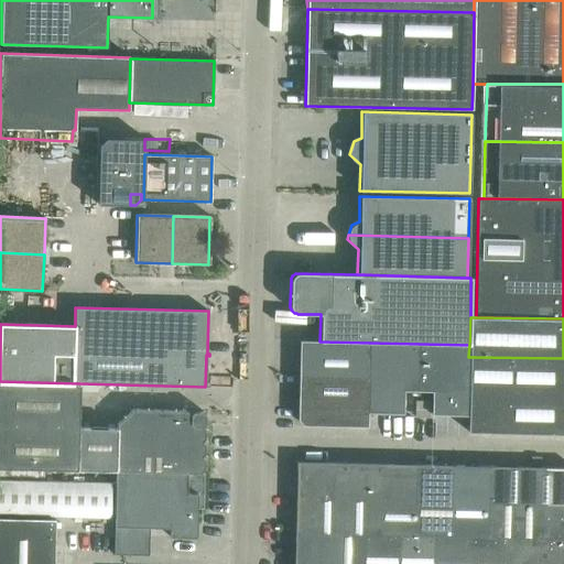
[(369,343),(320,342),(299,340),(297,376),(368,377),(369,343)]
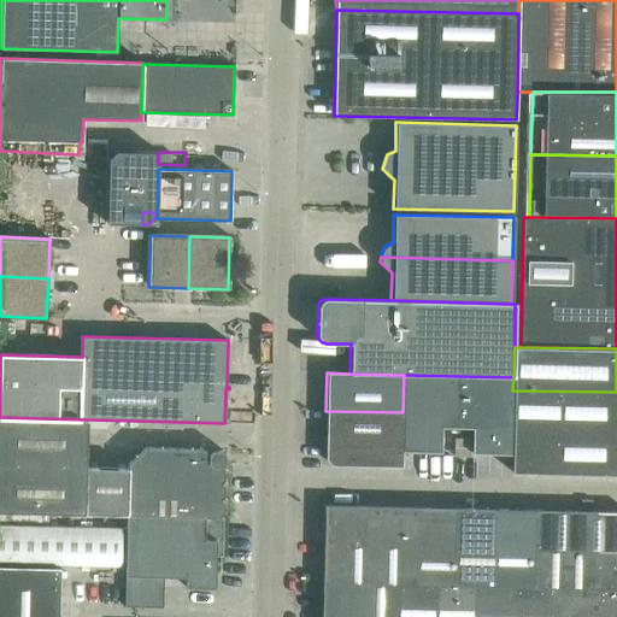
[(404,375),(403,412),(403,452),(441,453),(441,428),(457,428),(458,376),(404,375)]
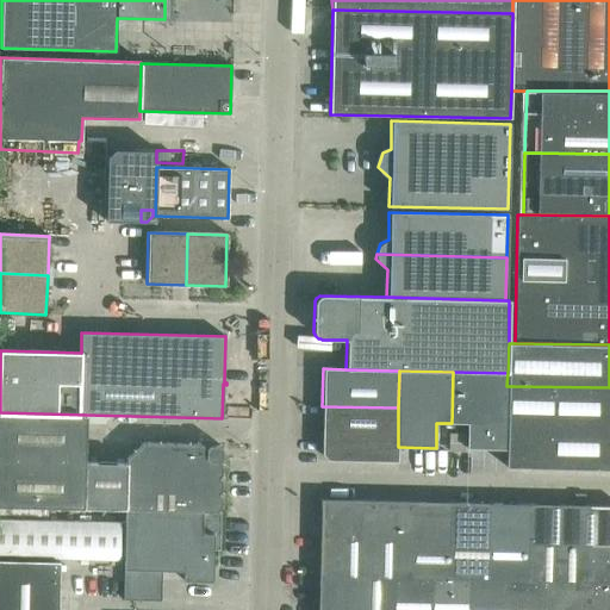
[(453,372),(452,423),(467,423),(466,448),(505,449),(506,386),(508,373),(453,372)]
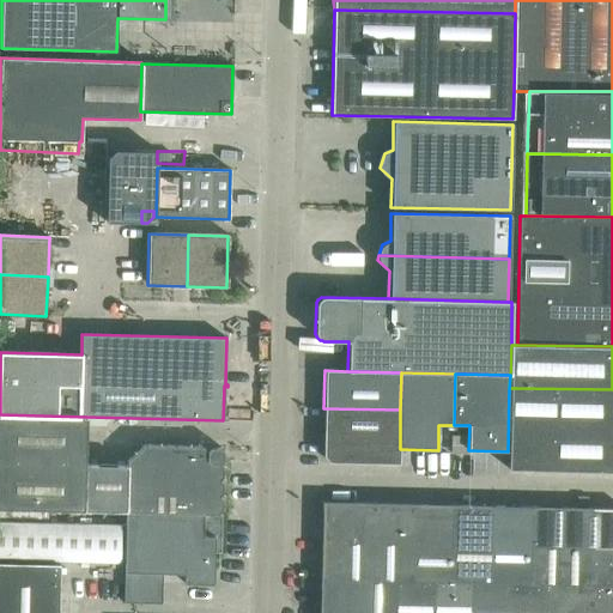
[(612,389),(516,388),(509,388),(508,451),(507,469),(612,472),(612,389)]
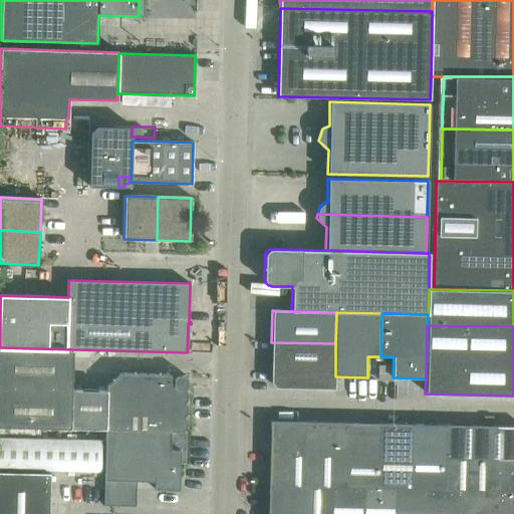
[(335,343),(271,342),(271,382),(275,388),(334,390),(335,376),(335,343)]
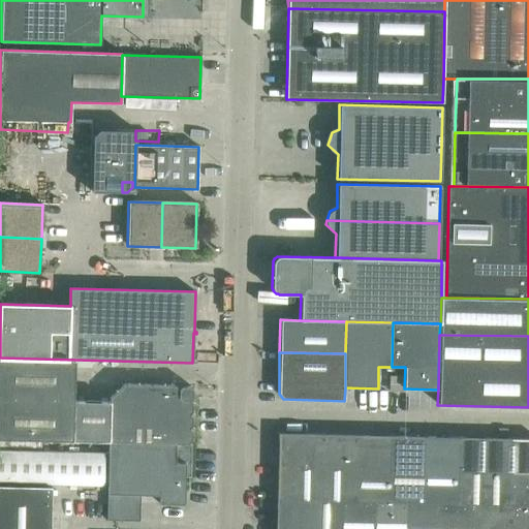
[(0,438),(40,440),(72,441),(73,401),(74,360),(0,358),(0,438)]
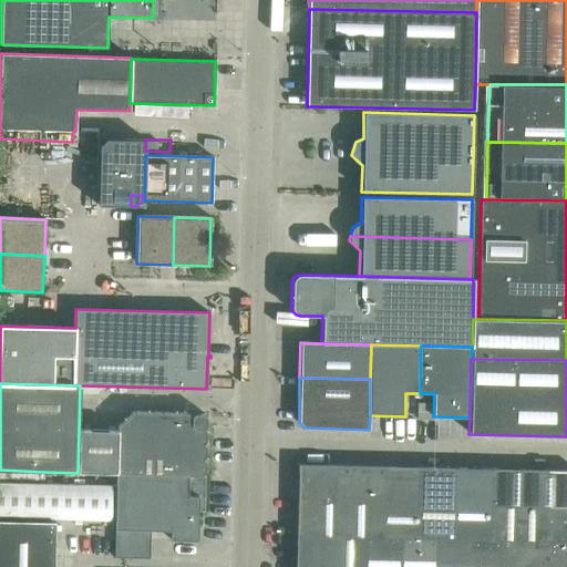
[(416,420),(431,420),(432,403),(416,403),(416,420)]
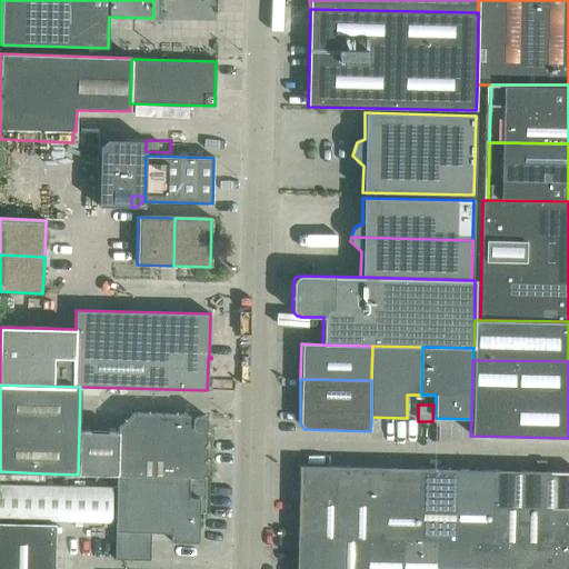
[(117,431),(79,431),(78,475),(116,475),(116,476),(188,477),(202,477),(202,476),(206,473),(206,465),(202,462),(202,460),(206,458),(206,450),(203,447),(203,446),(206,442),(207,435),(203,431),(203,430),(207,428),(207,418),(203,415),(195,415),(191,418),(188,415),(133,413),(117,428),(117,431)]
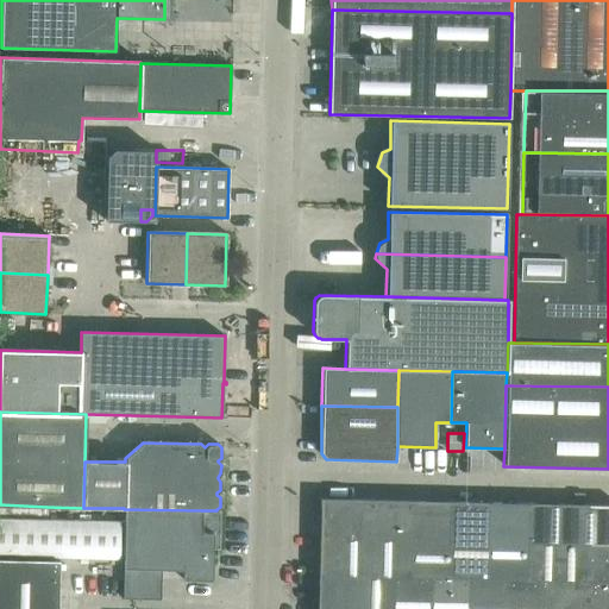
[(452,501),(320,498),(318,576),(390,577),(428,578),(450,579),(452,501)]
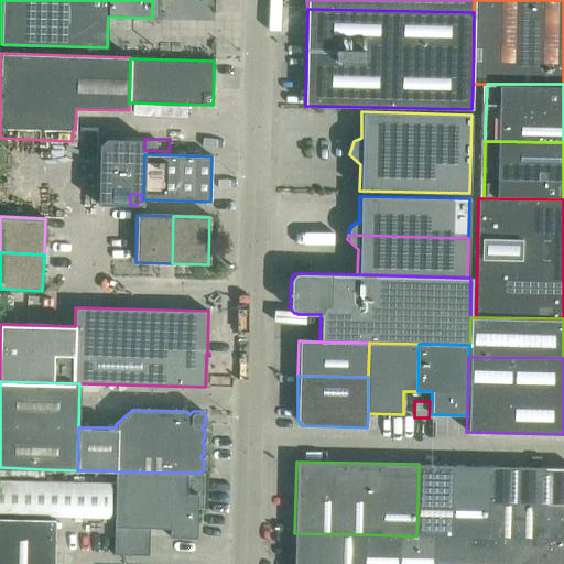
[(452,538),(454,465),(419,464),(416,537),(432,537),(452,538)]
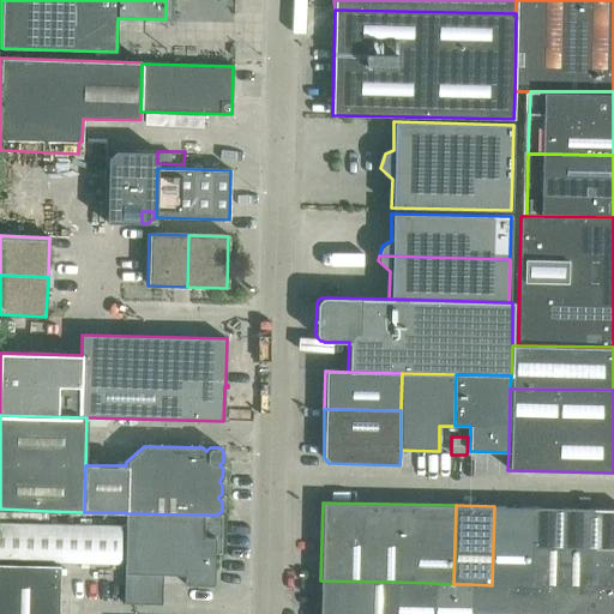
[(548,585),(613,587),(613,548),(530,546),(531,507),(494,506),(492,585),(510,585),(541,587),(548,585)]
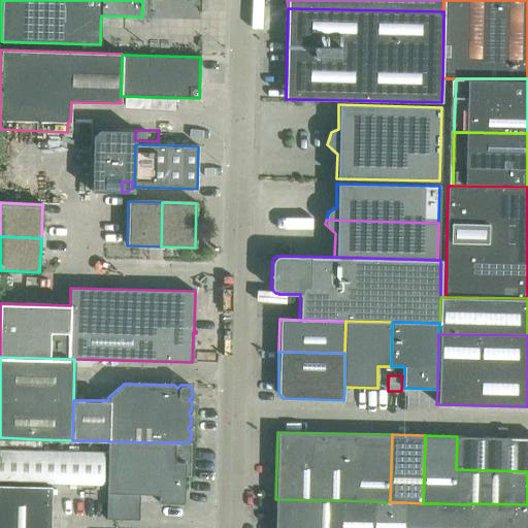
[(456,469),(527,471),(527,437),(457,436),(456,469)]
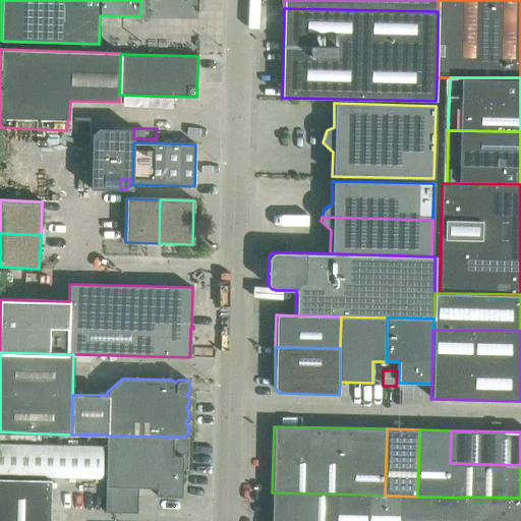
[(0,475),(101,478),(102,446),(40,445),(40,433),(0,431),(0,475)]
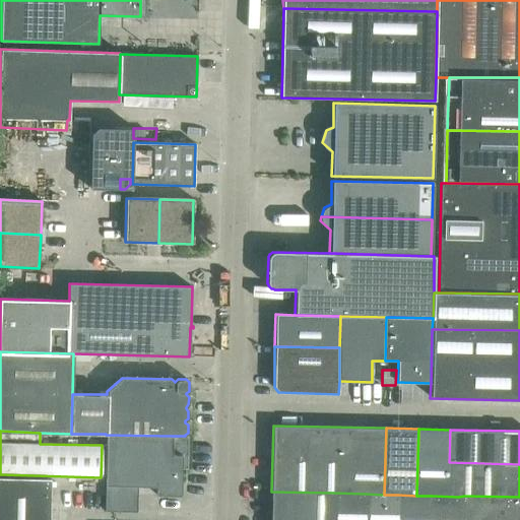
[(188,437),(172,436),(106,435),(105,512),(136,512),(137,486),(155,486),(155,495),(181,496),(182,469),(187,469),(188,437)]
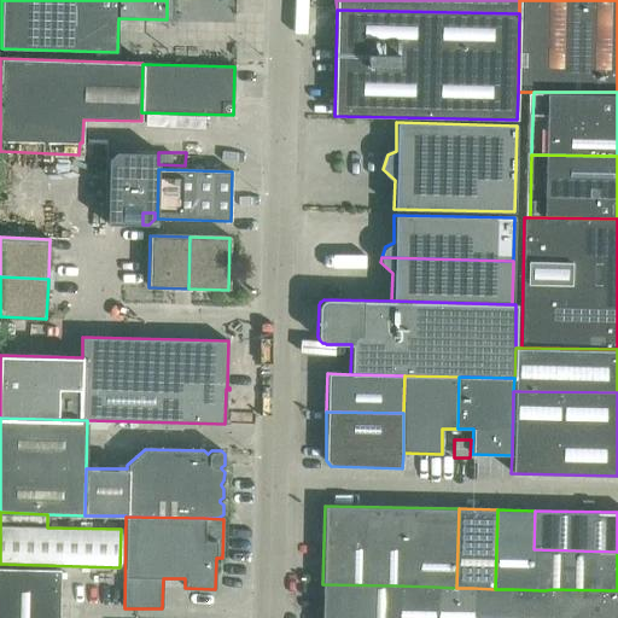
[(0,617),(58,617),(60,570),(0,567),(0,617)]
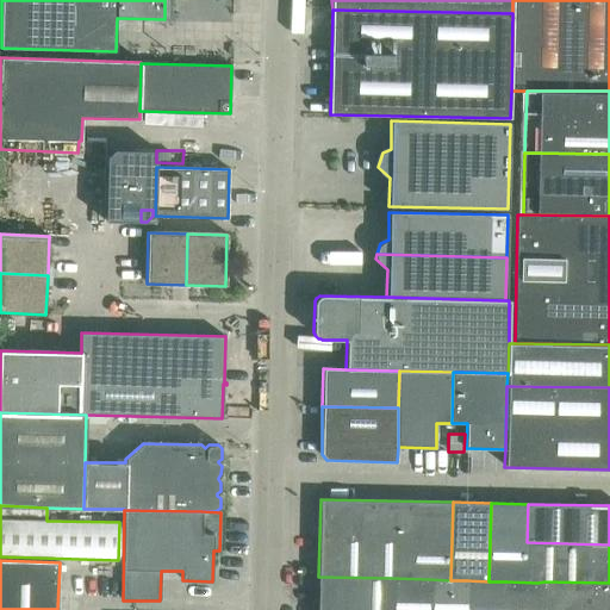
[(390,609),(391,578),(318,577),(317,609),(390,609)]
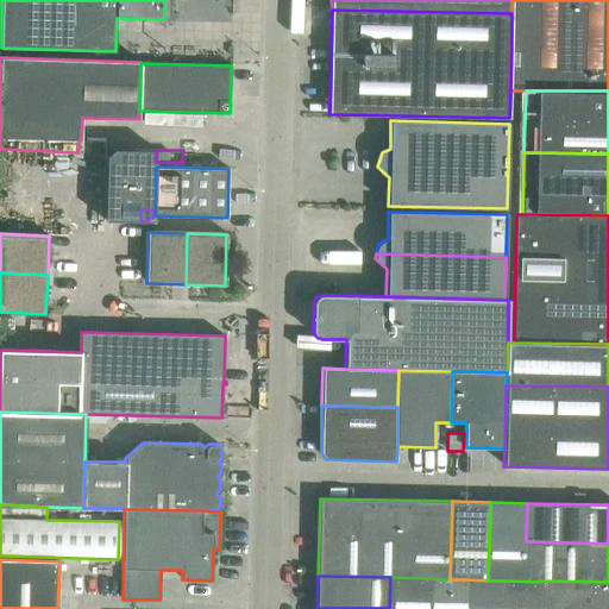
[(390,577),(389,608),(427,608),(428,578),(390,577)]
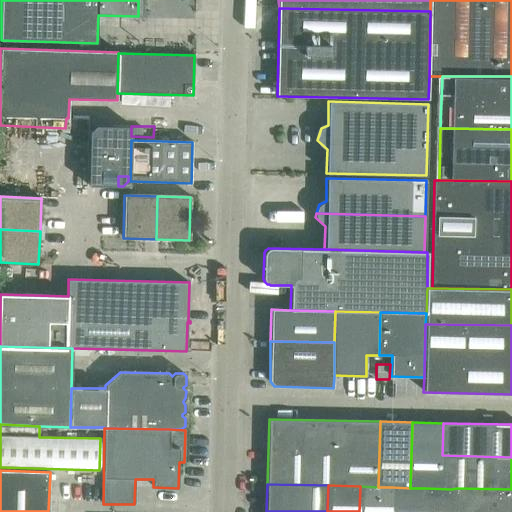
[(360,486),(359,511),(391,511),(392,487),(378,487),(360,486)]
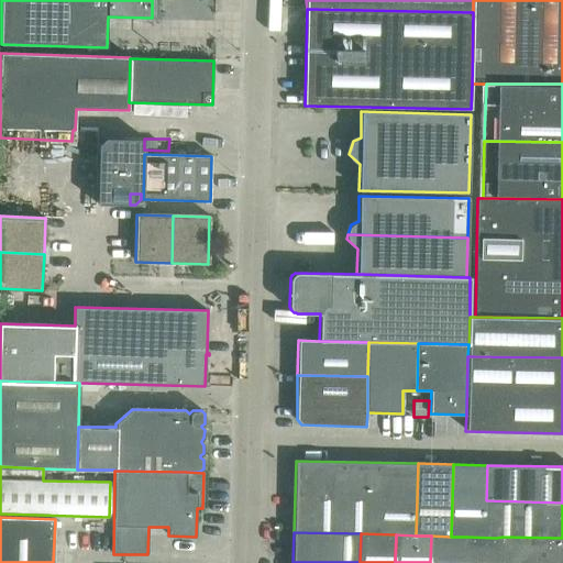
[(431,536),(430,562),(466,562),(467,537),(451,537),(431,536)]
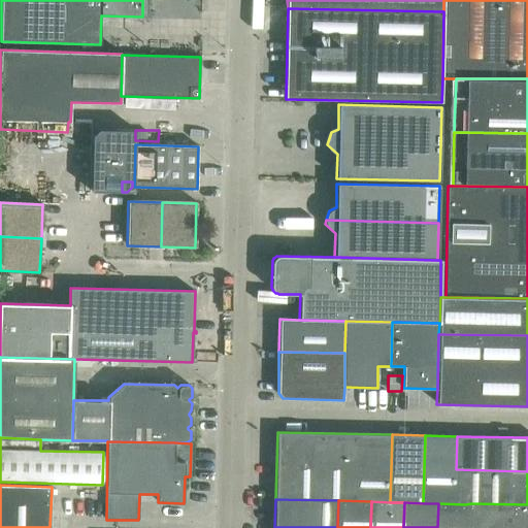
[(438,503),(437,527),(470,527),(471,503),(465,504),(438,503)]
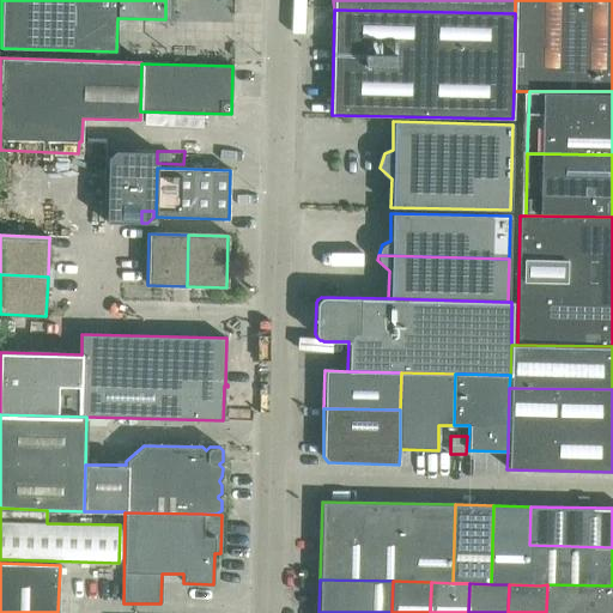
[(612,612),(612,586),(547,584),(546,612),(612,612)]
